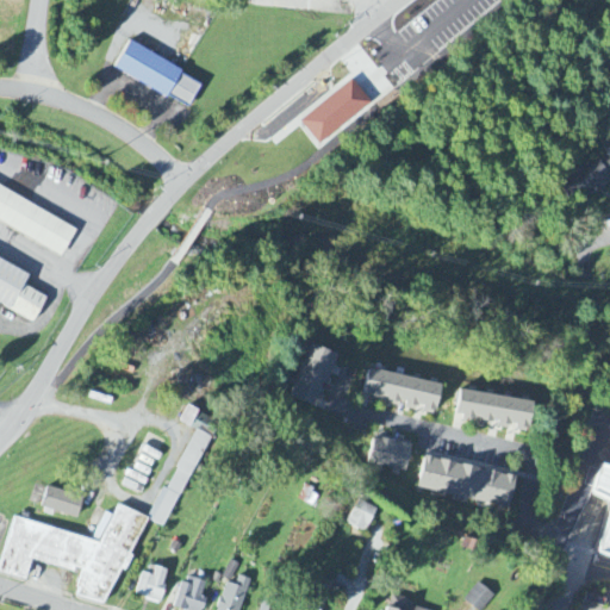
[(201,81),(126,45),(113,72),(190,107),(201,81)]
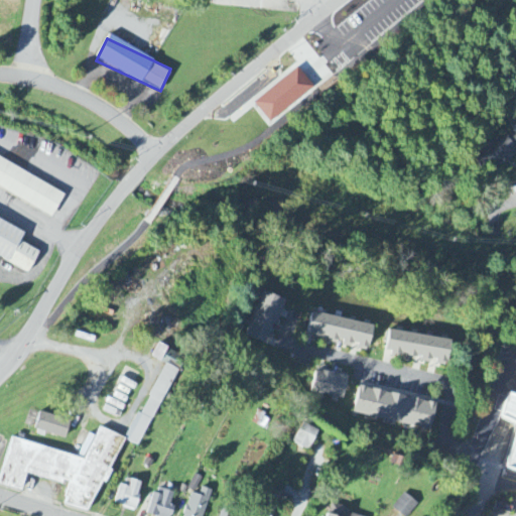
[(257,97),(300,65),(313,82),(269,114),(257,97)]
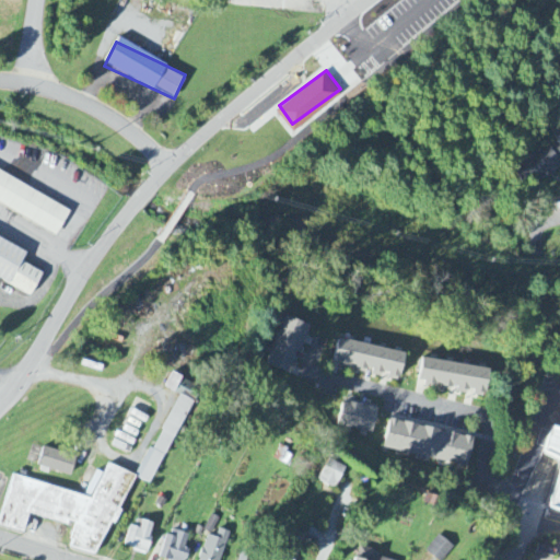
[(559,131),(553,135),(558,144),(516,165),(527,185),(559,168),(559,166),(558,162),(559,160),(559,131)]
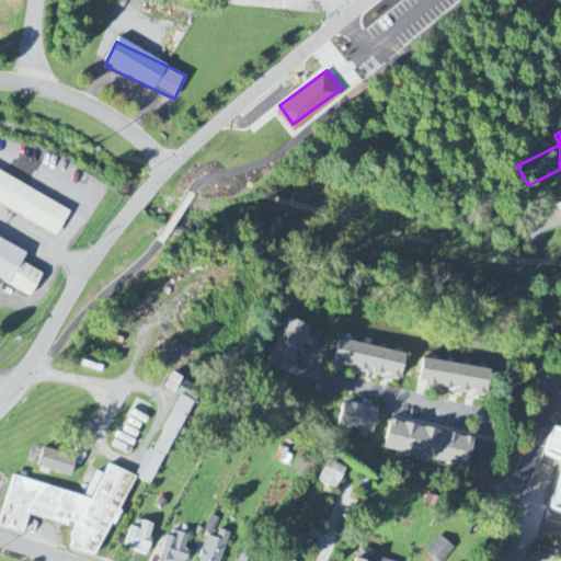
[(0,167),(71,208),(57,233),(0,201),(0,167)]
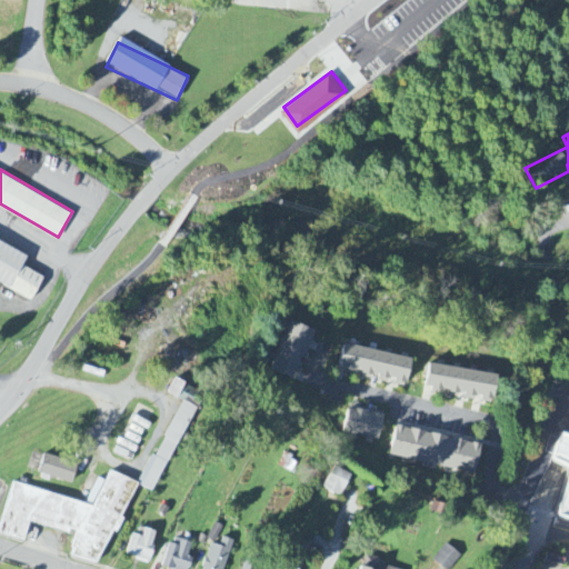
[(0,237),(27,253),(22,262),(45,275),(31,299),(0,281),(0,237)]
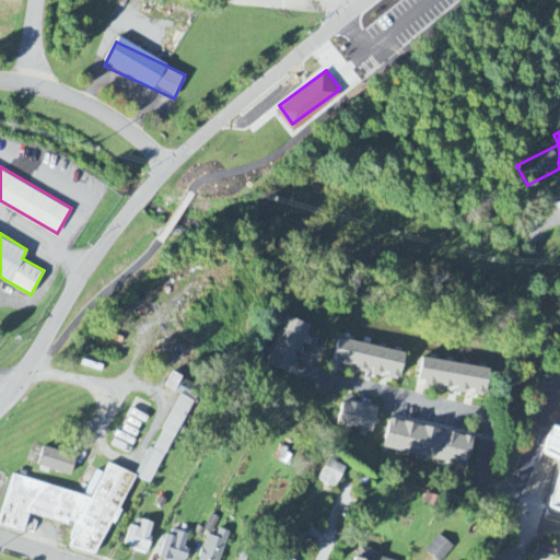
[(284,312),(264,361),(290,372),(311,323),(284,312)]
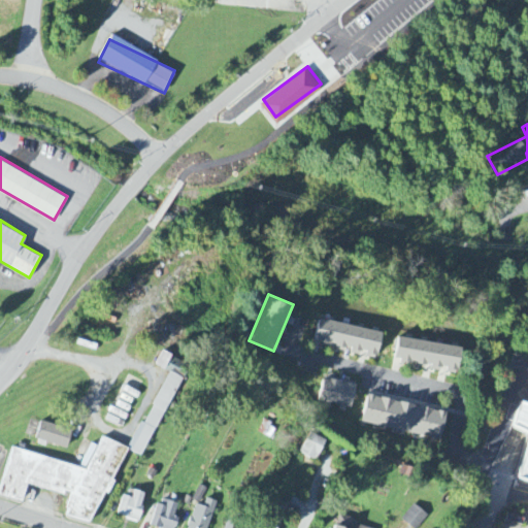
[(318,314),(311,338),(374,354),(381,329),(318,314)]
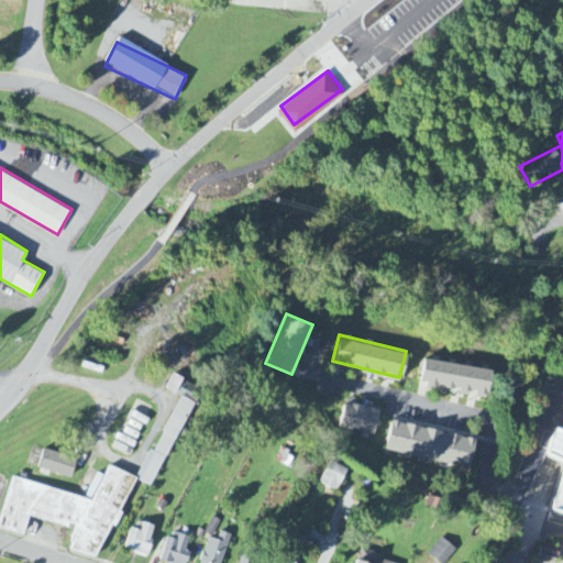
[(423,355),(418,379),(485,392),(489,367),(423,355)]
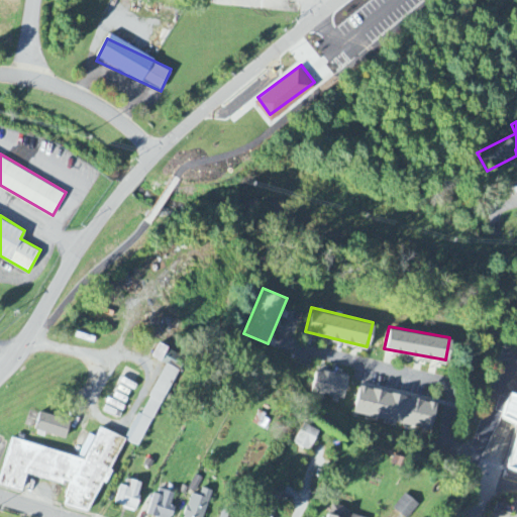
[(184,358),(157,344),(150,356),(178,371),(184,358)]
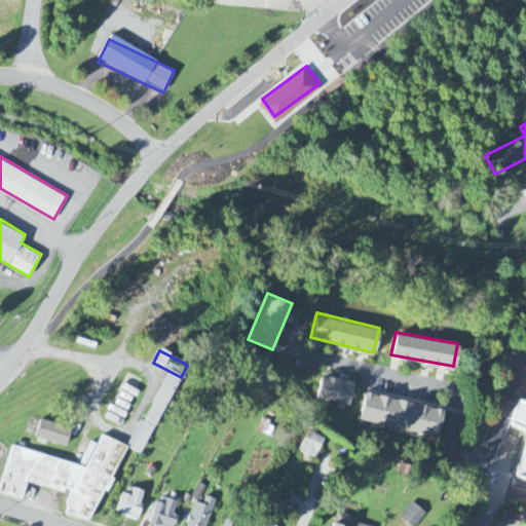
[(180,377),(166,371),(128,450),(143,457),(180,377)]
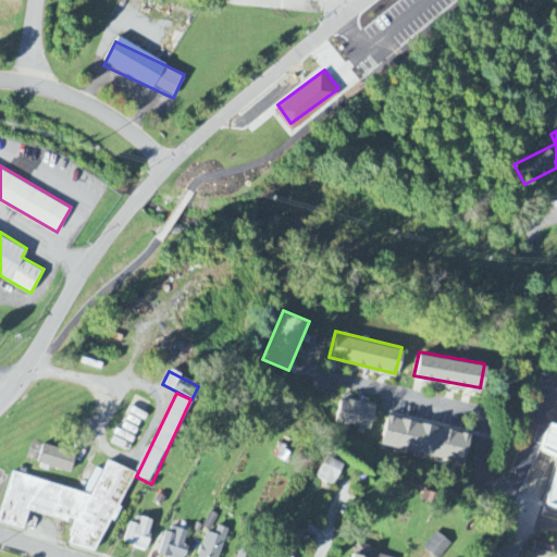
[(339,395),(334,421),(369,428),(374,403),(339,395)]
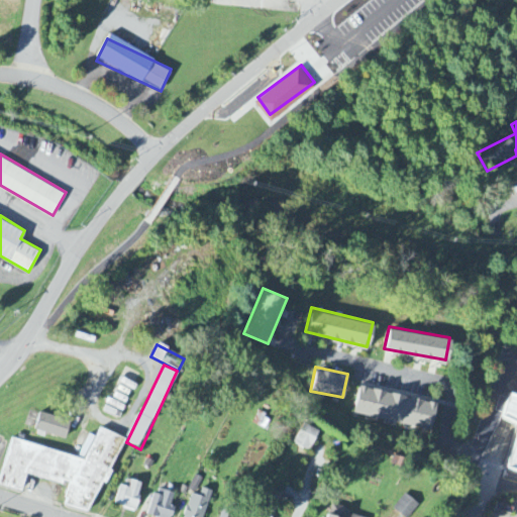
[(360,384),(354,411),(428,428),(434,401),(360,384)]
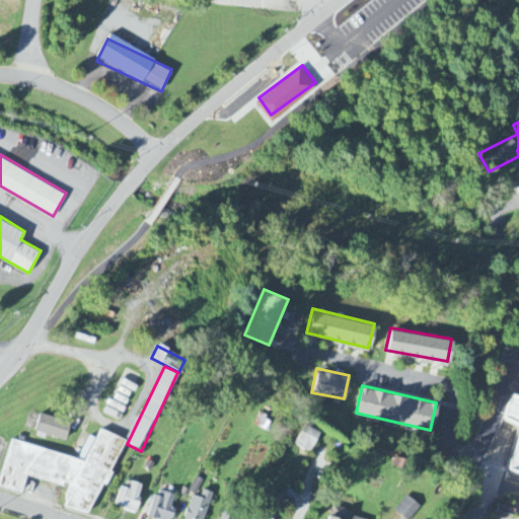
[(518,393),(509,391),(502,416),(518,420),(518,445),(513,465),(518,466),(518,393)]
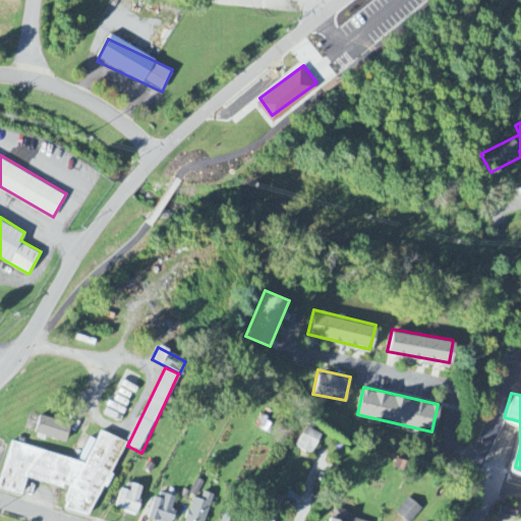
[(70,426),(40,416),(34,433),(65,444),(70,426)]
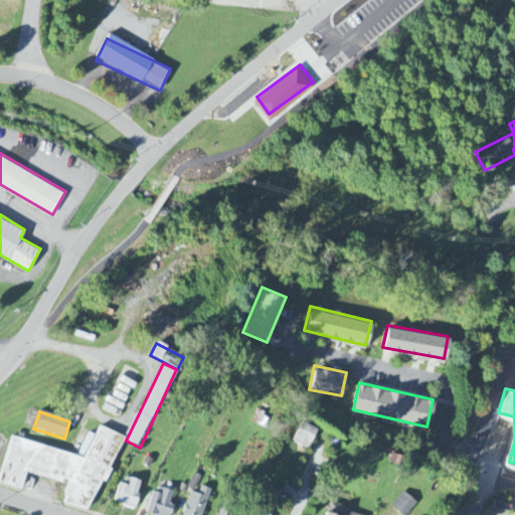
[(317,431),(301,423),(292,443),(308,451),(317,431)]
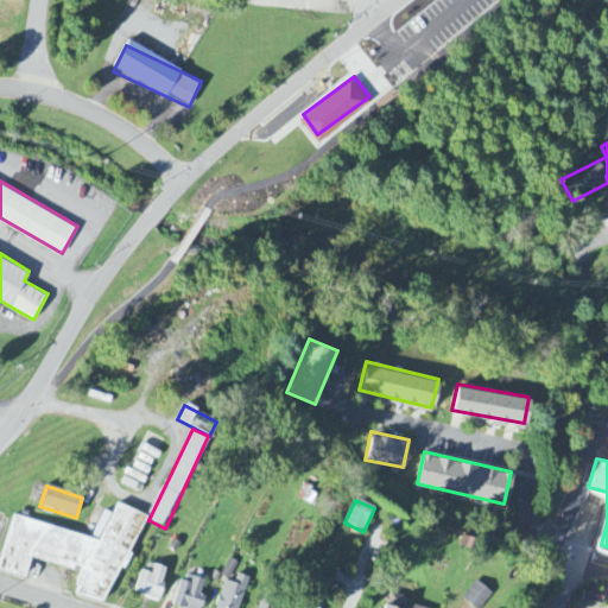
[(12,518),(0,564),(0,572),(25,580),(31,559),(80,572),(74,596),(114,607),(137,513),(115,507),(114,515),(102,513),(95,539),(12,518)]
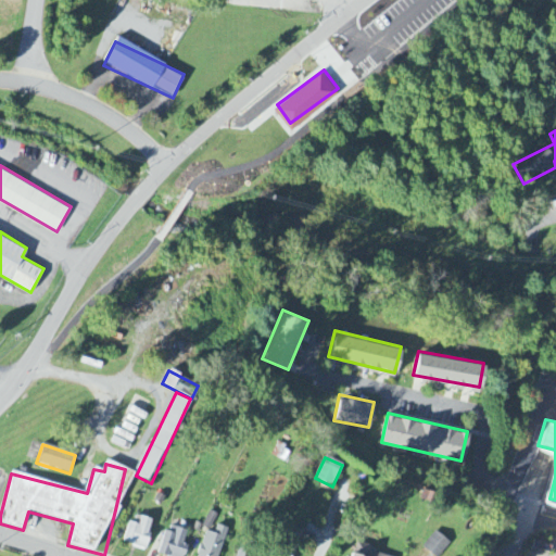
[(123,545),(146,550),(152,520),(140,518),(138,526),(128,523),(123,545)]
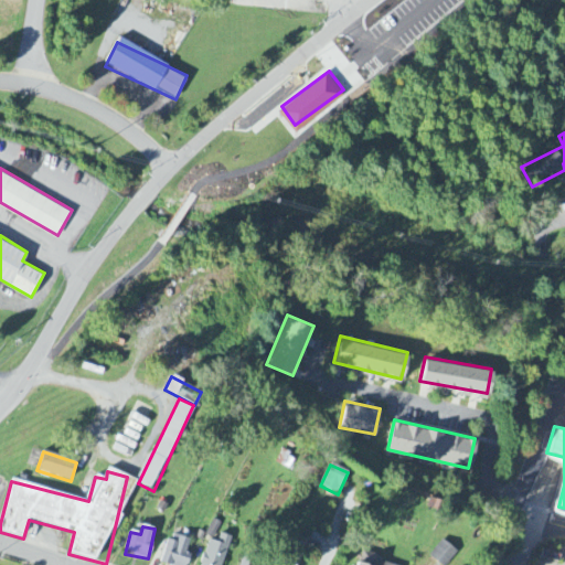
[(185,554),(189,540),(169,535),(161,564),(187,564),(190,555),(185,554)]
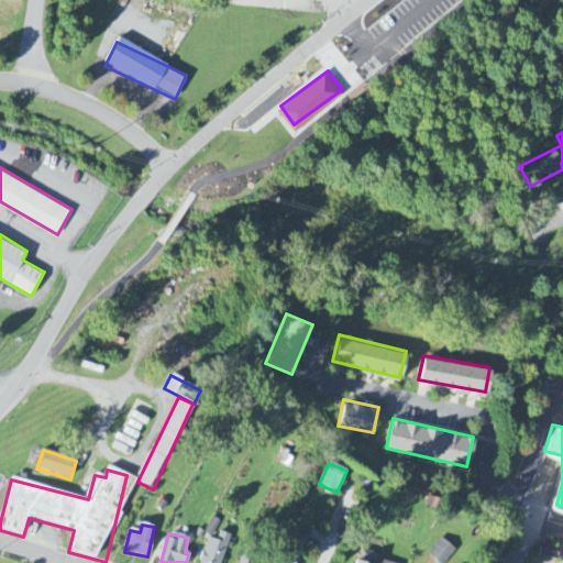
[(218,541),(207,539),(200,562),(222,562),(230,536),(220,533),(218,541)]
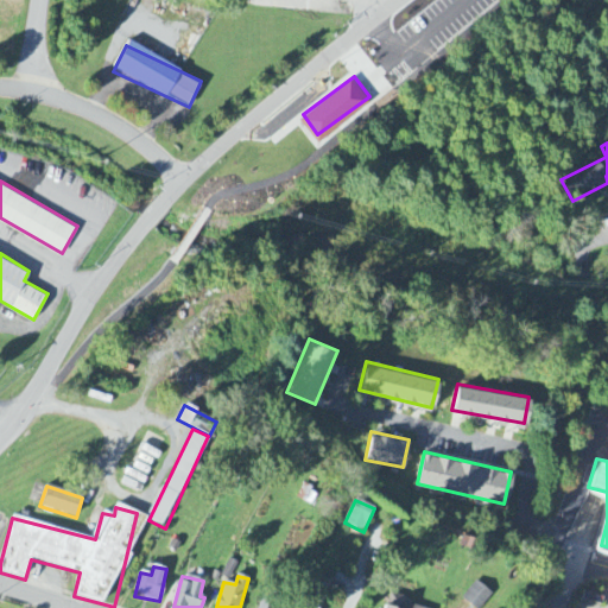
[(472,607),(481,607),(492,595),(476,582),(462,600),(472,607)]
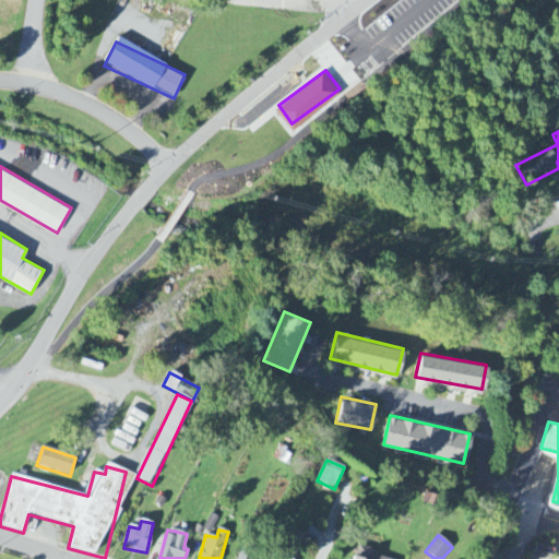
[(293,558),(297,549),(277,542),(271,558),(293,558)]
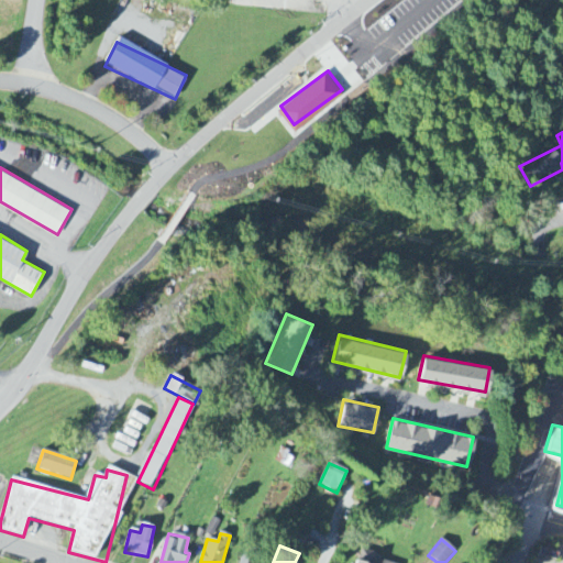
[(388,562),(374,560),(376,553),(360,550),(356,562),(388,562)]
